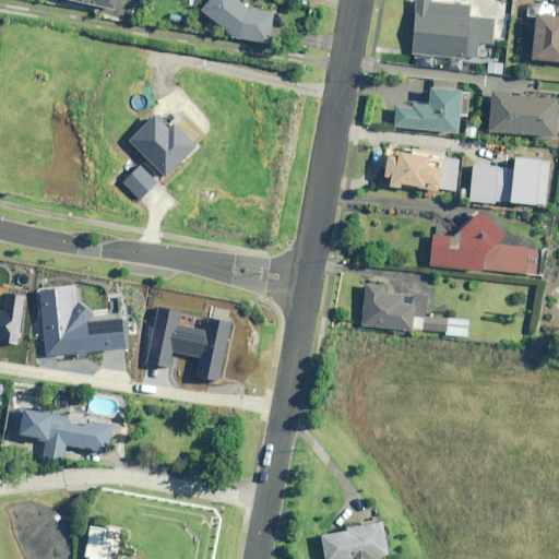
[(270,35),(273,14),(273,11),(248,7),(239,0),(205,0),(200,8),(217,22),(235,36),(269,40),(270,35)]
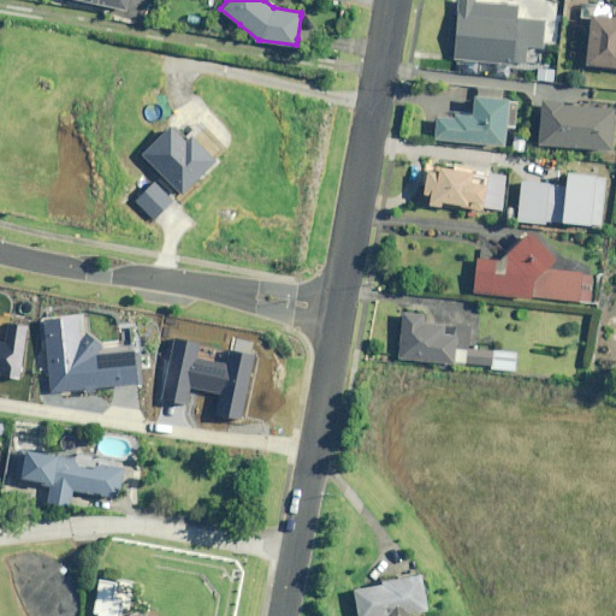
[(612,6),(614,4),(585,1),(581,4),(580,15),(590,16),(588,35),(585,63),(615,66),(615,10),(612,10),(612,6)]
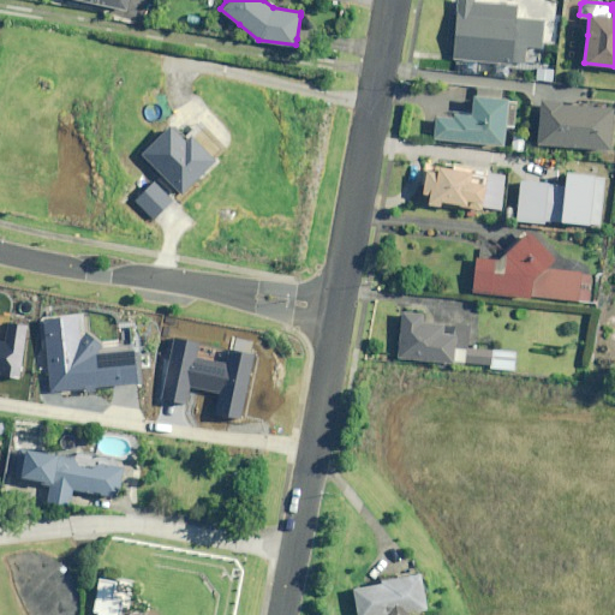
[(523,60),(526,18),(515,17),(515,15),(458,9),(458,11),(454,57),(512,63),(513,60),(523,60)]
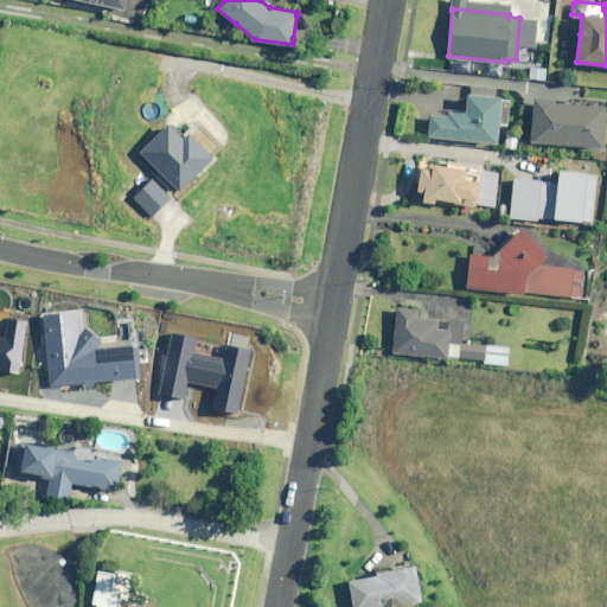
[(497,142),(499,123),(502,96),(467,94),(466,114),(448,112),(448,113),(448,115),(439,115),(436,114),(429,114),(429,115),(427,136),(497,142)]
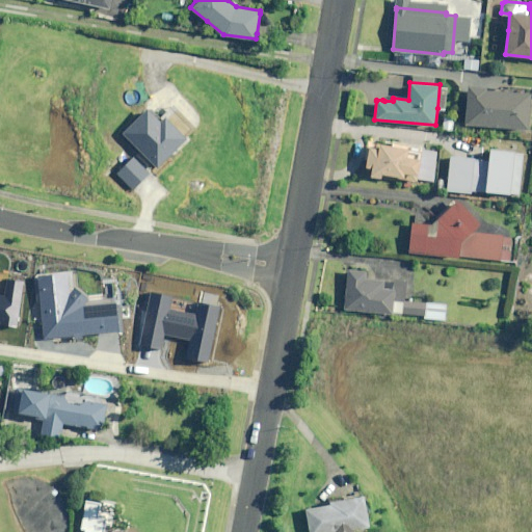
[(531,92),(526,92),(511,91),(487,89),(487,86),(468,85),(466,107),(464,124),(525,129),(529,129),(531,92)]
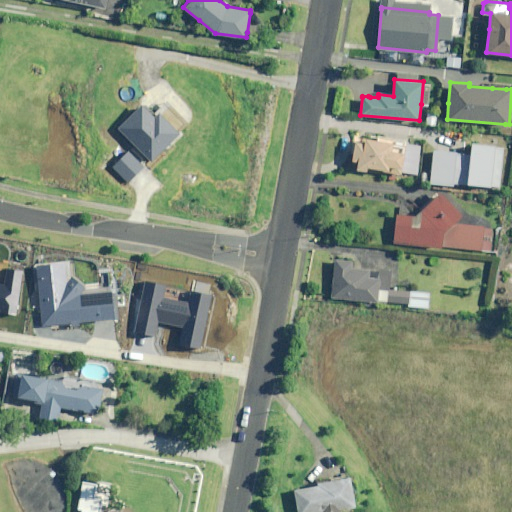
[(149,159),(150,161),(179,133),(158,112),(153,116),(141,103),(117,127),(149,159)]
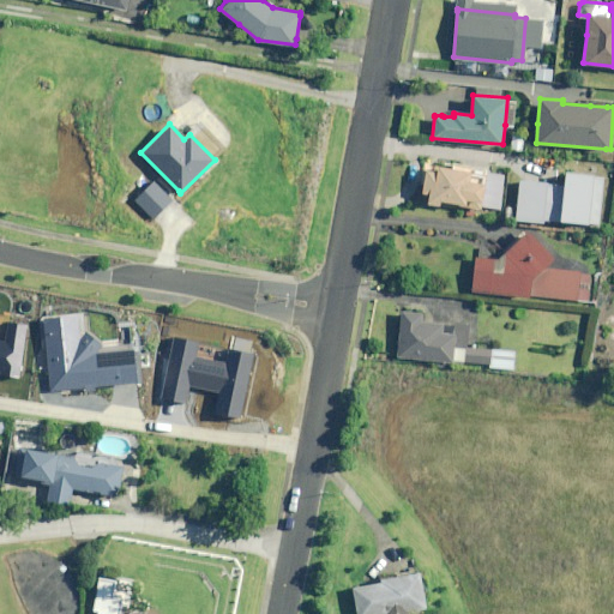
[(512,134),(511,148),(522,149),(523,134),(512,134)]
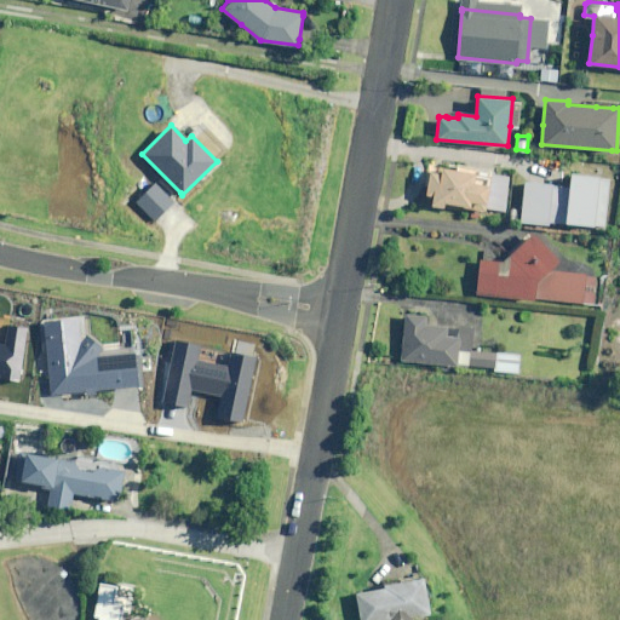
[(492,176),(457,170),(438,167),(437,172),(430,171),(428,187),(426,194),(434,196),(431,206),(443,207),(445,202),(464,206),(464,207),(478,210),(486,211),(486,207),(492,176)]
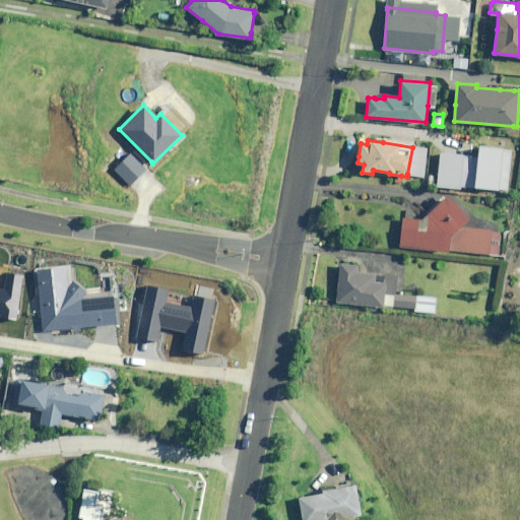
[(513,149),(480,146),(479,157),(442,153),(439,187),(462,189),(509,194),(513,149)]
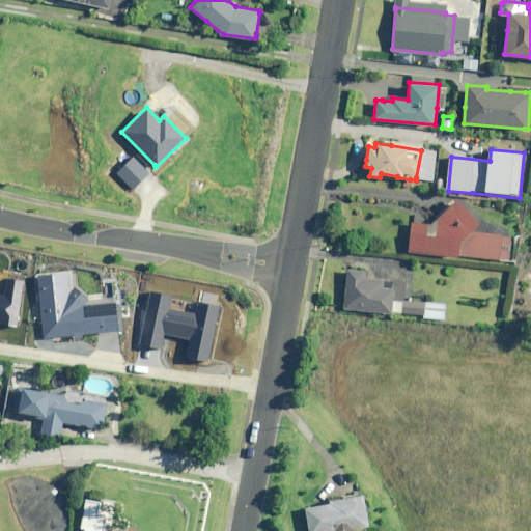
[(508,259),(510,236),(501,235),(501,233),(472,230),(479,223),(456,199),(430,223),(414,221),(411,221),(408,251),(458,257),(458,254),(508,259)]
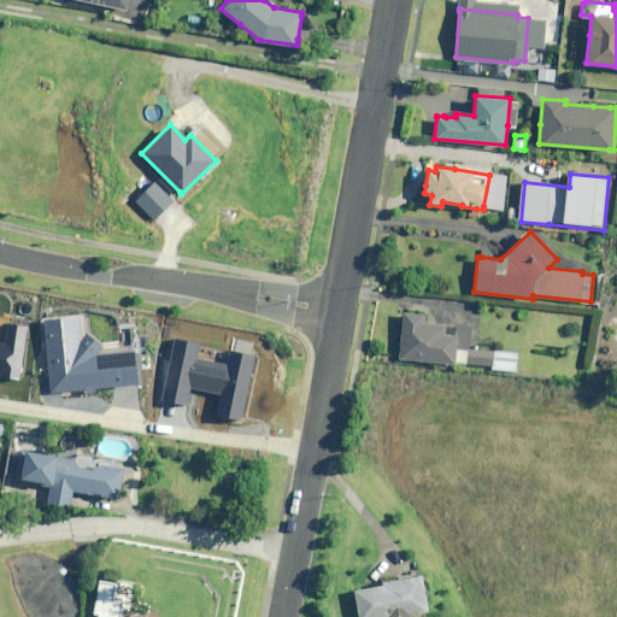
[(424,313),(405,312),(403,312),(399,358),(465,364),(465,363),(492,365),(492,368),(516,370),(517,352),(477,347),(469,347),(471,325),(456,323),(456,328),(445,327),(445,324),(423,323),(424,313)]
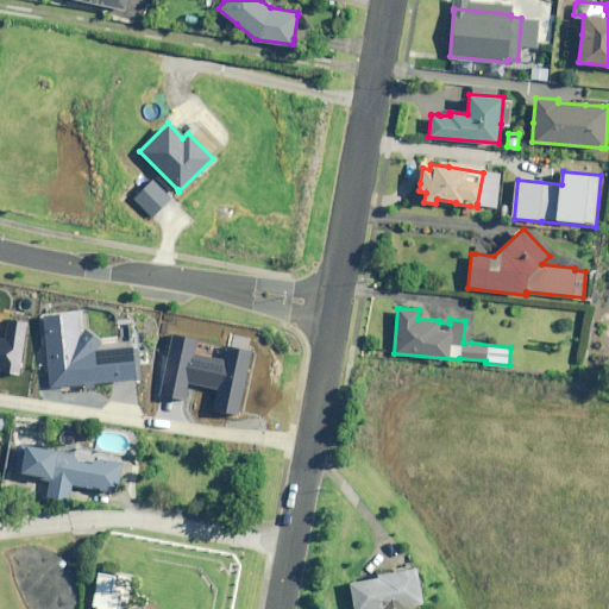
[(83,313),(43,318),(51,387),(137,377),(133,345),(102,349),(101,341),(85,331),(83,313)]
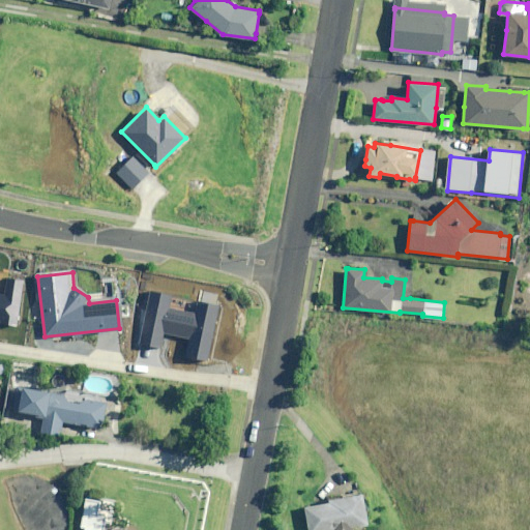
[(0,324),(17,328),(24,283),(7,280),(4,297),(0,296),(0,324)]
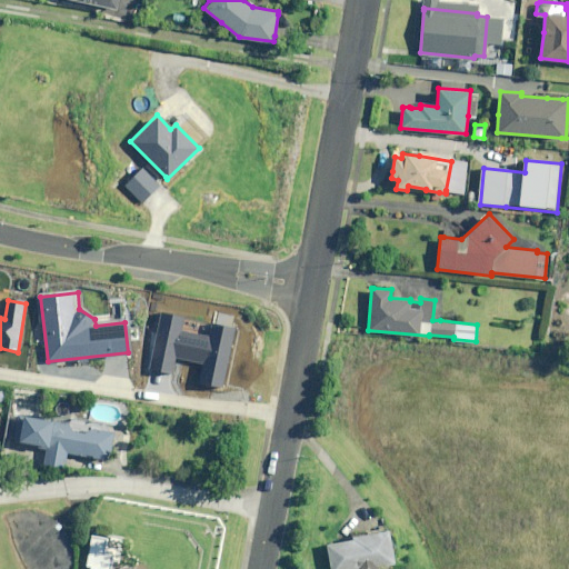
[(161,313),(147,370),(170,377),(175,357),(202,363),(198,383),(221,389),(236,332),(210,326),(208,337),(181,330),(185,320),(161,313)]
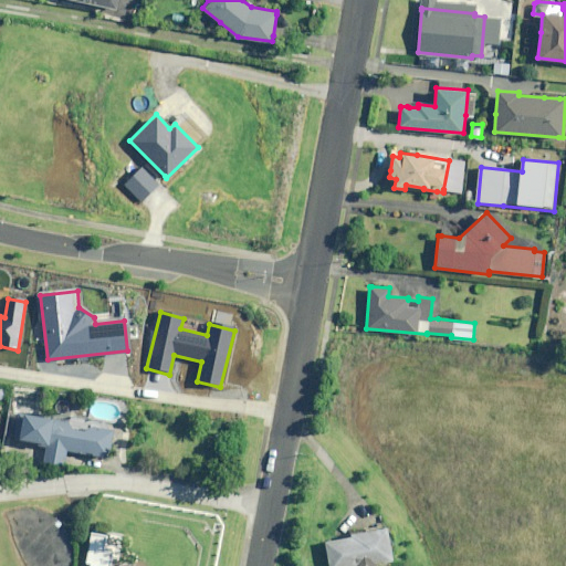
[(67,421),(59,420),(17,411),(12,436),(37,441),(37,444),(45,446),(42,461),(63,465),(63,463),(66,450),(107,459),(113,430),(92,426),(83,431),(72,429),(67,421)]
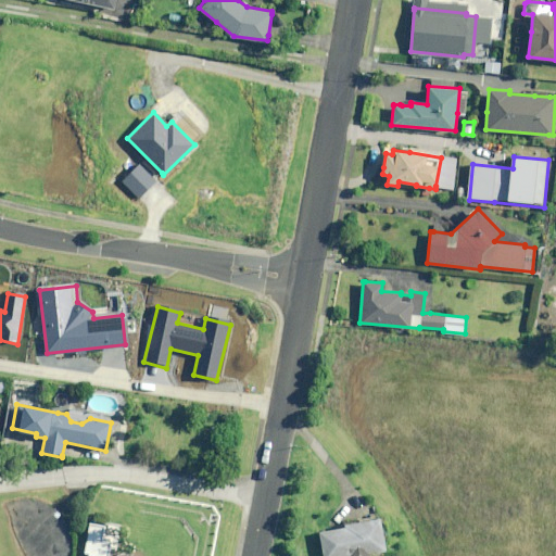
[(106,552),(108,546),(109,539),(101,538),(103,521),(88,519),(84,550),(87,551),(86,555),(116,555),(117,554),(106,552)]
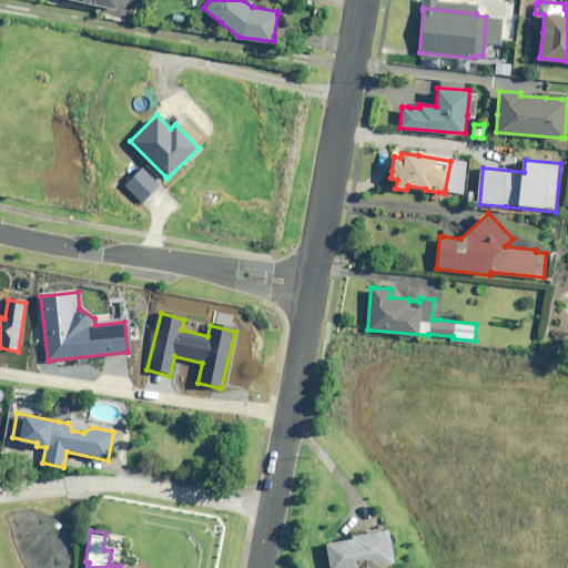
[(352,539),(330,543),(326,544),(330,567),(377,567),(377,566),(394,563),(388,530),(384,530),(351,536),(352,539)]
